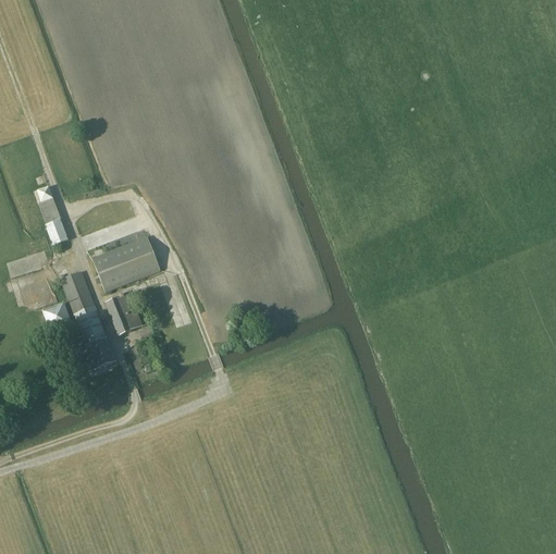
[(34,191),(37,201),(52,196),(48,185),(34,191)]
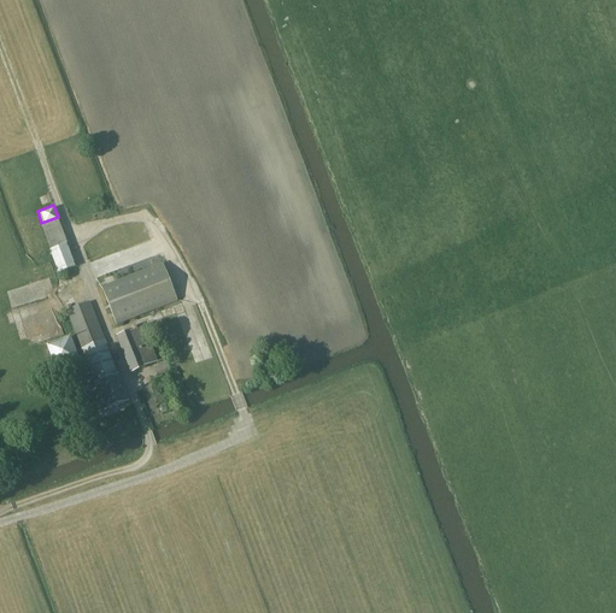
[(57,271),(74,265),(66,241),(48,247),(57,271)]
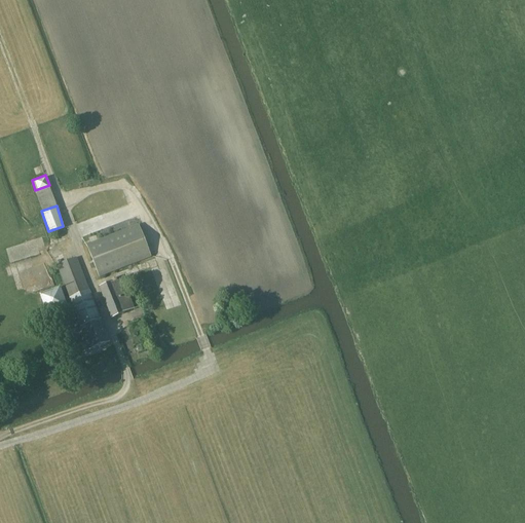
[(99,275),(150,255),(138,222),(85,243),(99,275)]
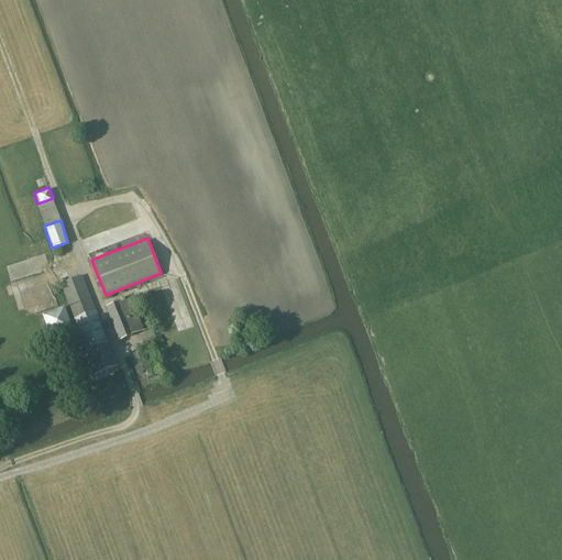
[(116,364),(81,272),(59,281),(85,348),(75,351),(78,361),(88,358),(94,373),(116,364)]
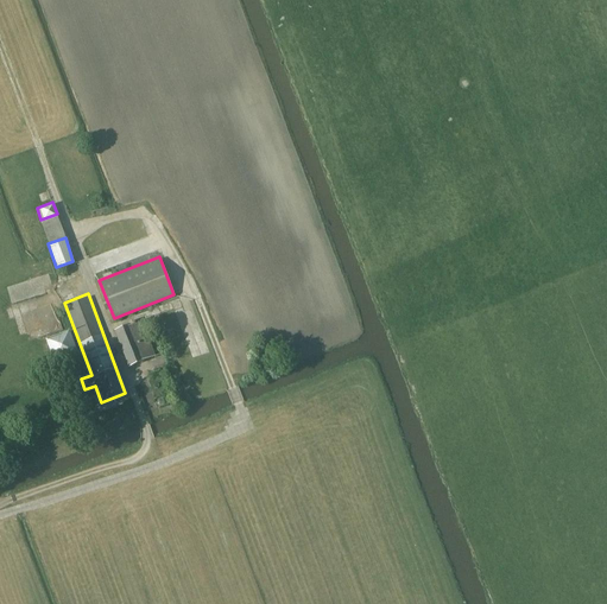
[(151,347),(141,318),(114,328),(128,364),(144,360),(143,357),(163,349),(160,343),(151,347)]
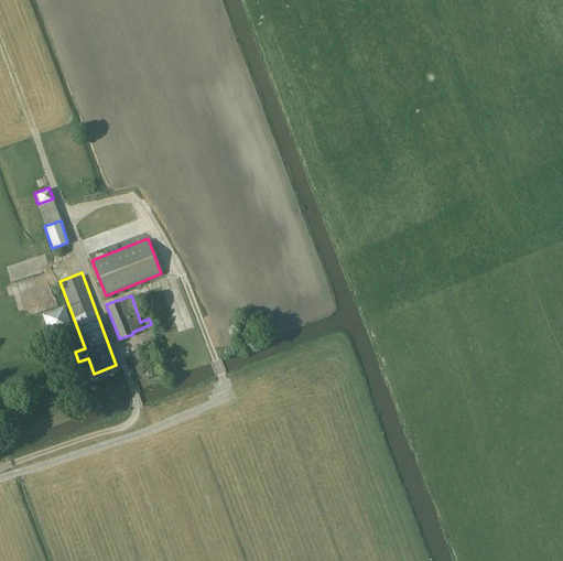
[(50,335),(72,327),(63,305),(42,313),(50,335)]
